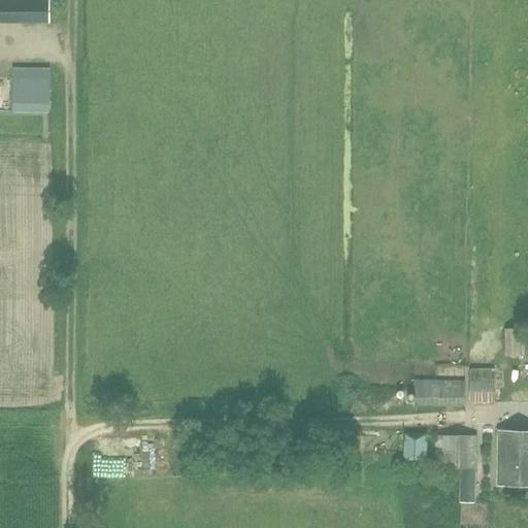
[(48,0),(0,0),(0,22),(50,23),(48,0)]
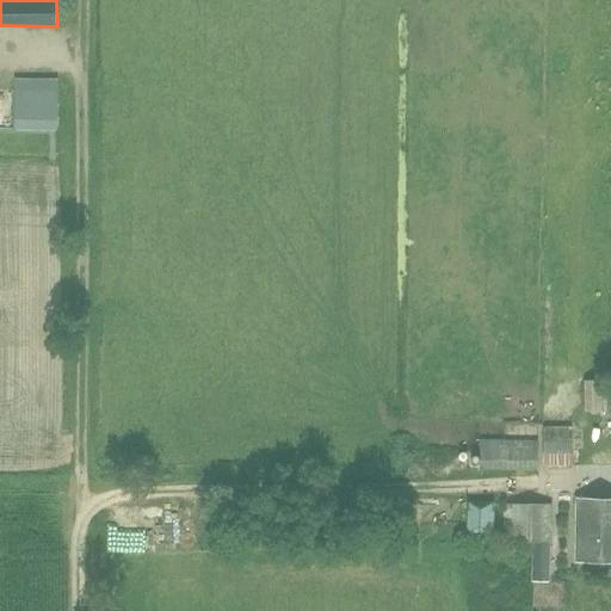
[(14,121),(14,130),(57,131),(57,94),(16,93),(14,121)]
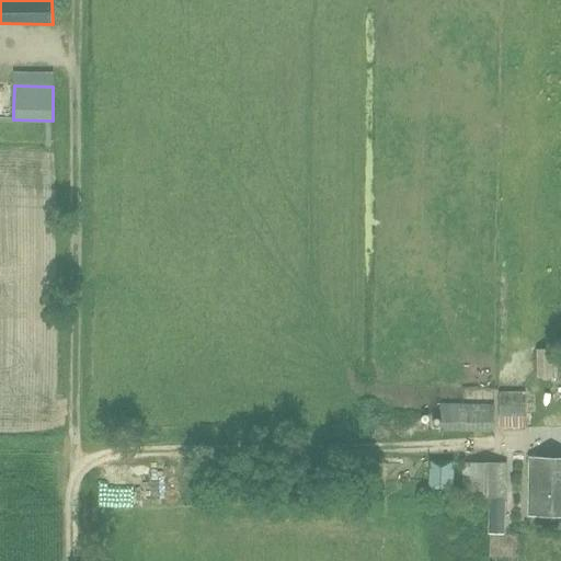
[(553,348),(536,350),(536,378),(554,378),(553,348)]
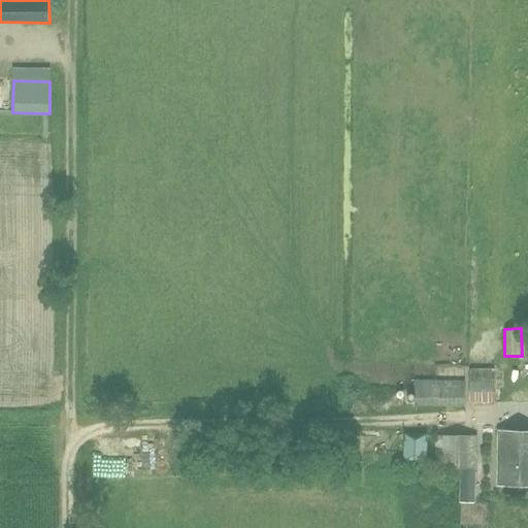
[(470,369),(469,399),(469,403),(495,403),(495,369),(470,369)]
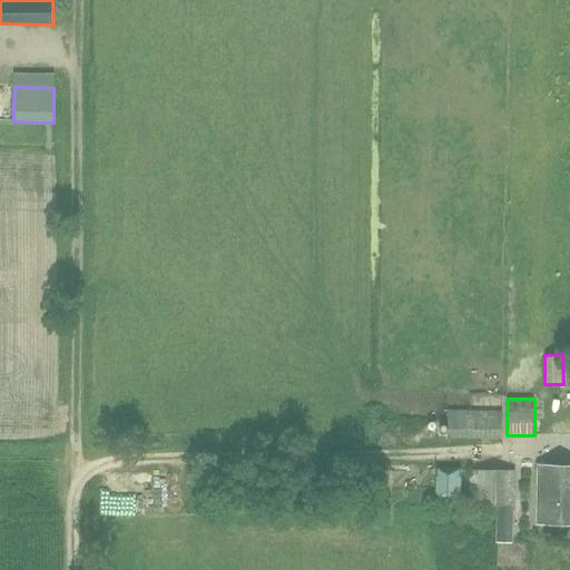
[(449,411),(448,438),(501,439),(502,412),(449,411)]
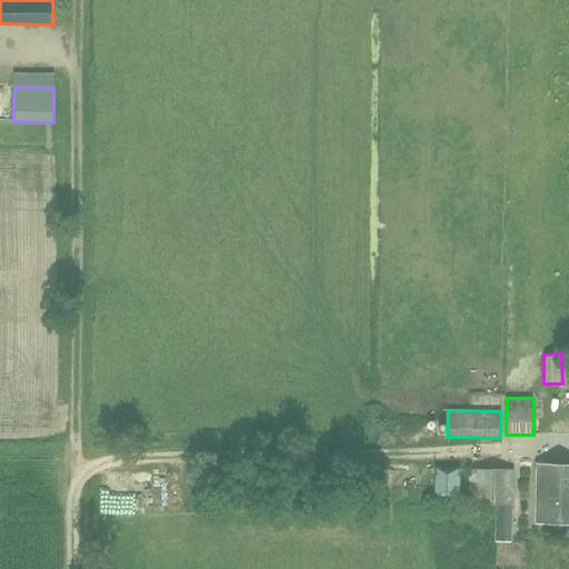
[(568,465),(537,465),(536,523),(568,523),(568,465)]
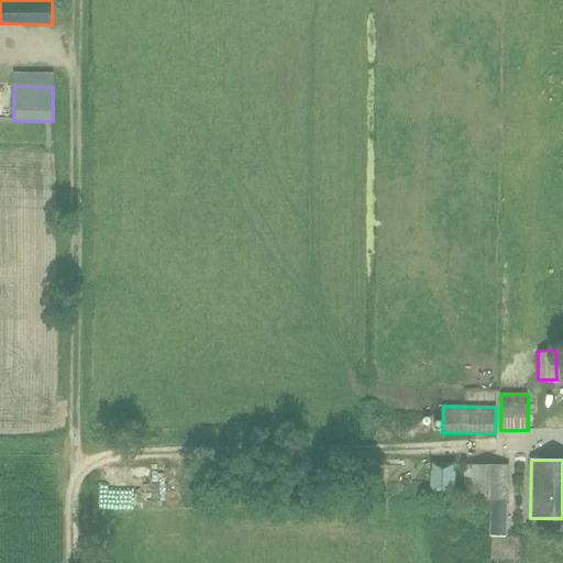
[(431,462),(430,492),(455,493),(456,462),(431,462)]
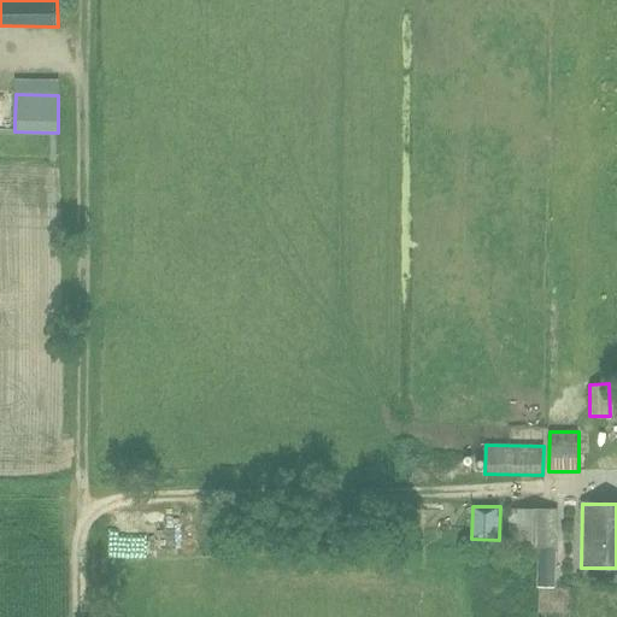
[(554,548),(556,510),(511,509),(509,547),(538,547),(554,548)]
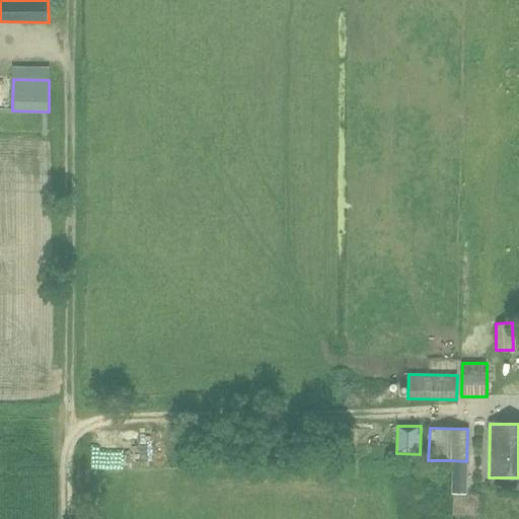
[(466,461),(452,460),(451,495),(465,496),(466,461)]
